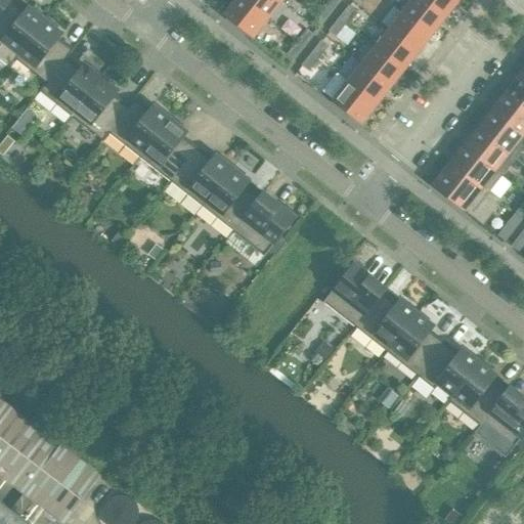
[(10,0),(0,0),(0,12),(9,1),(10,1),(10,0)]
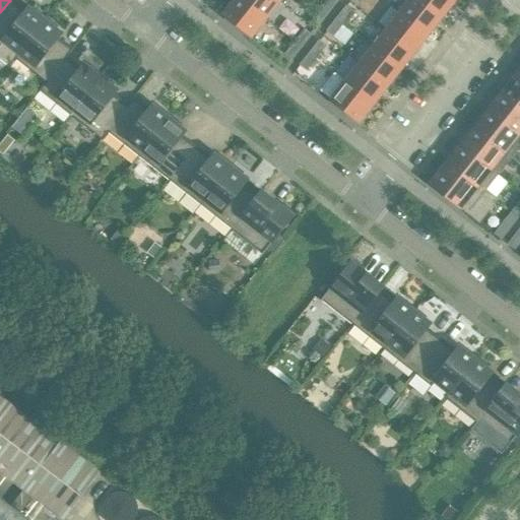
[(266,18),(242,0),(232,0),(222,13),(238,26),(236,28),(249,40),(266,18)]
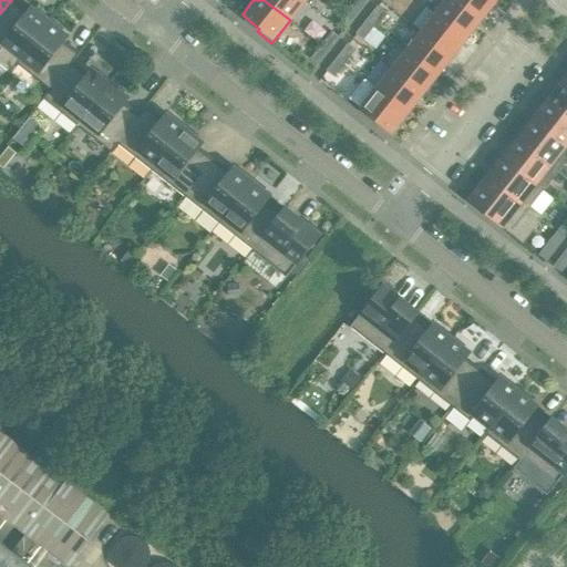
[(305,1),(302,0),(264,0),(290,20),(305,1)]
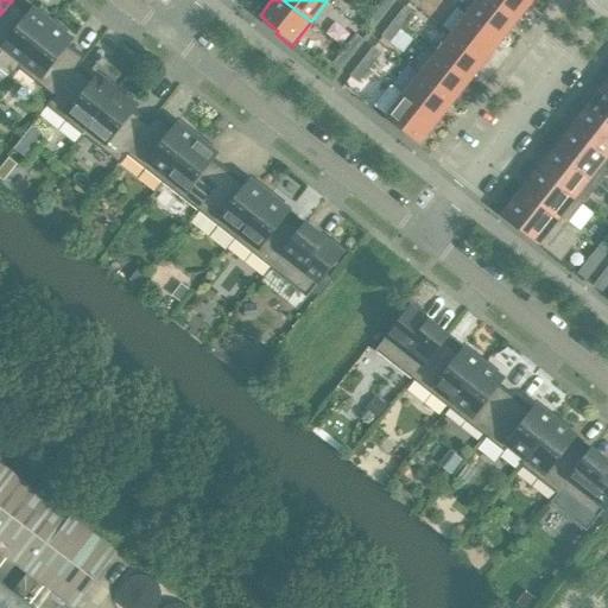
[(384,14),(396,1),(393,0),(381,0),(375,8),(384,14)]
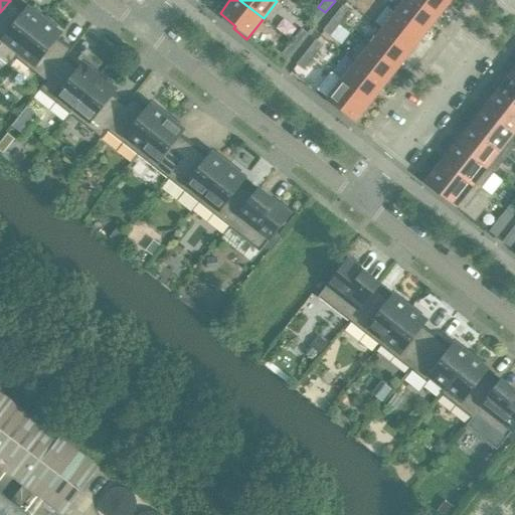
[(437,17),(414,0),(402,0),(394,11),(423,34),(437,17)]
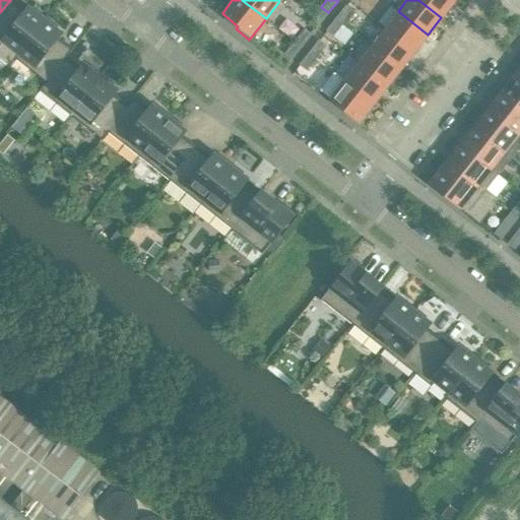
[(455,0),(454,0),(418,0),(441,17),(455,0)]
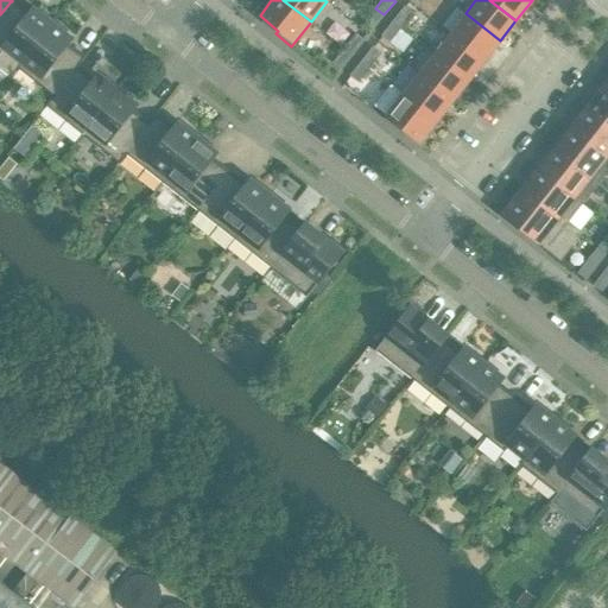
[(17,69),(54,21),(42,12),(40,14),(32,8),(27,13),(12,1),(11,1),(0,14),(0,69),(10,77),(17,68),(17,69)]
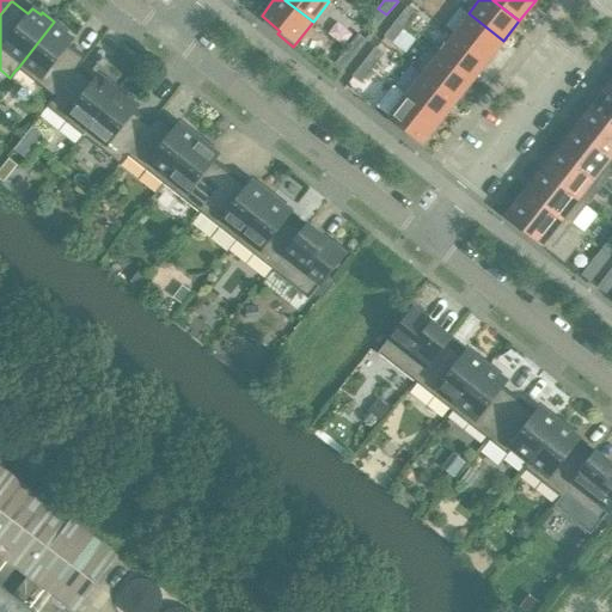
[(403,28),(415,13),(407,6),(395,22),(403,28)]
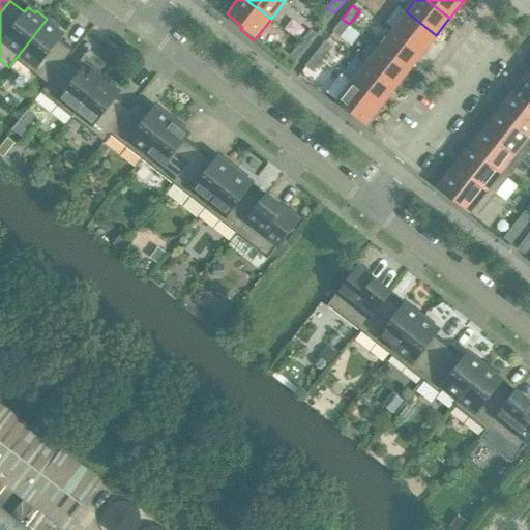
[(324,26),(334,13),(334,12),(327,7),(317,20),(324,26)]
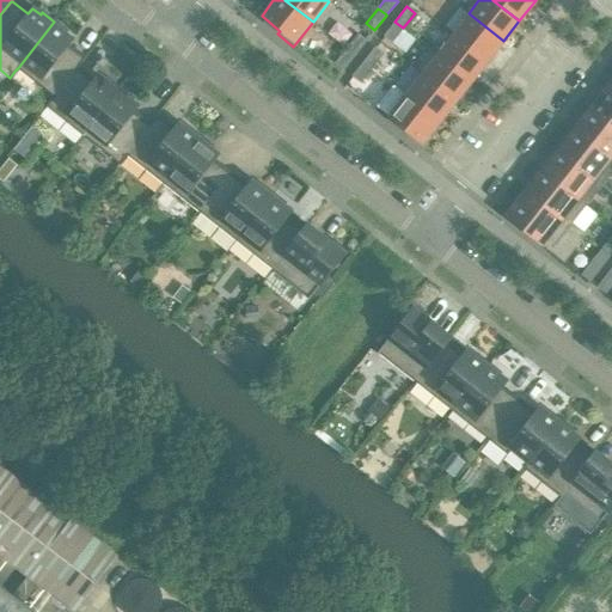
[(503,41),(469,13),(453,34),(488,61),(503,41)]
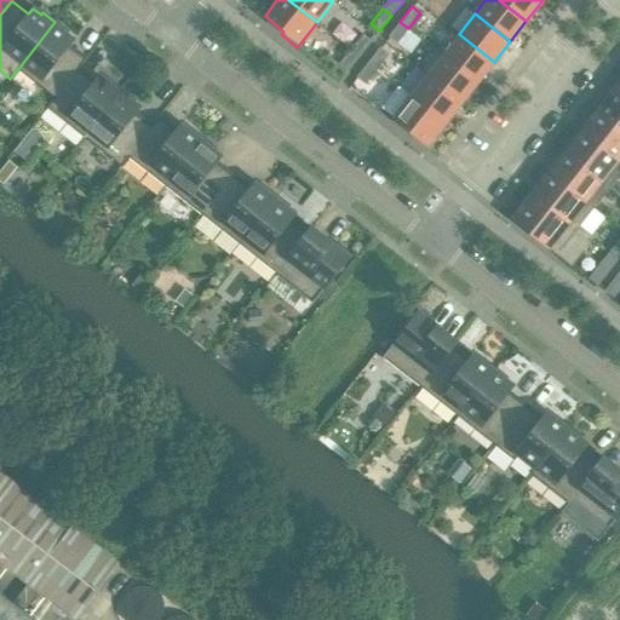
[(46,109),(85,59),(69,46),(73,40),(64,34),(67,32),(55,22),(17,70),(53,98),(46,108),(46,109)]
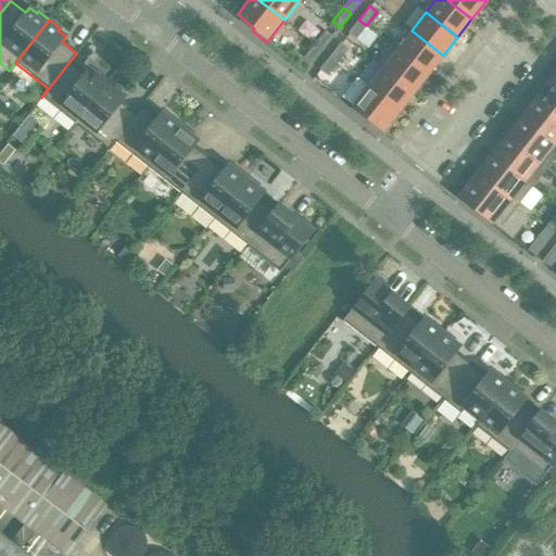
[(356,38),(366,25),(358,20),(349,33),(356,38)]
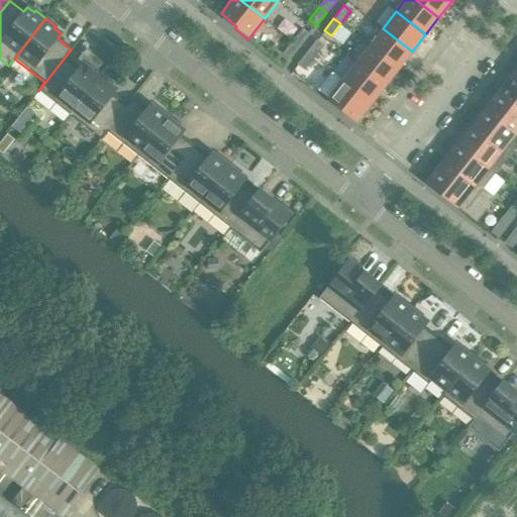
[(299,47),(309,34),(302,28),(292,41),(299,47)]
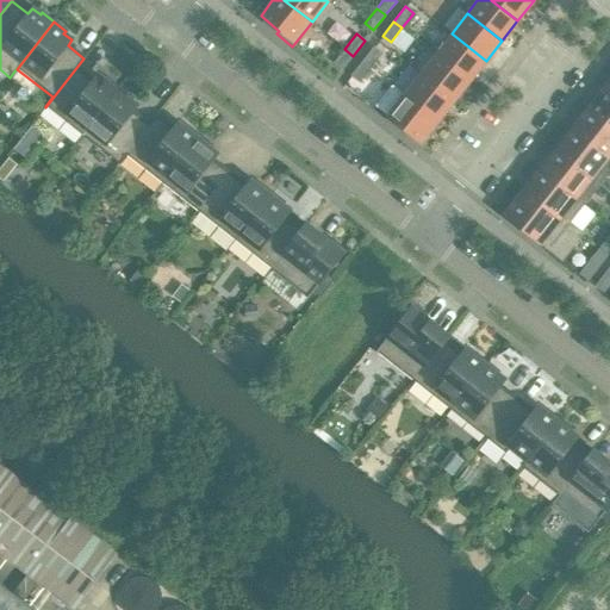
[(486,61),(452,33),(435,54),(470,81),(486,61)]
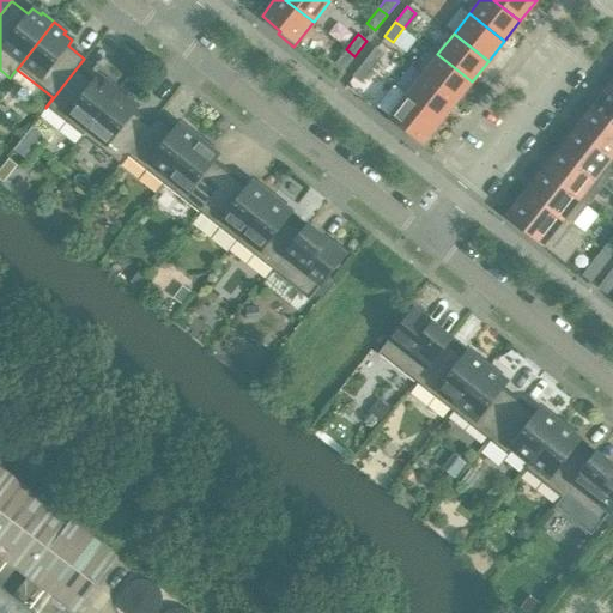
[(371,70),(383,54),(375,47),(363,62),(371,70)]
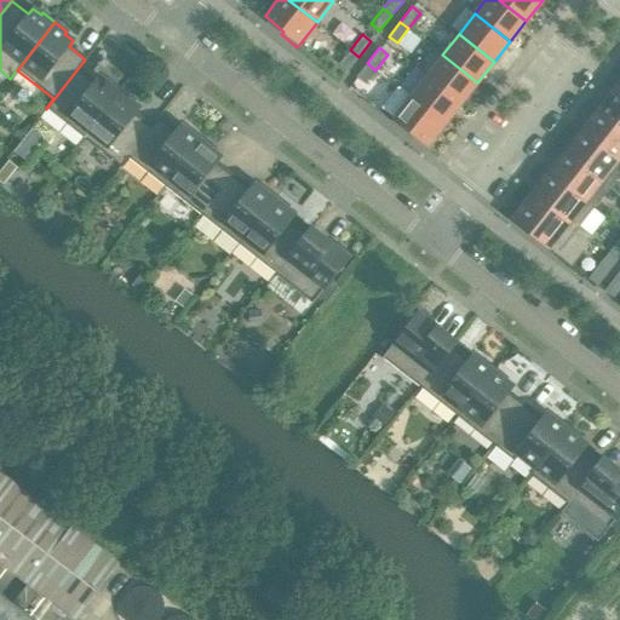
[(348,70),(359,57),(350,50),(339,64),(348,70)]
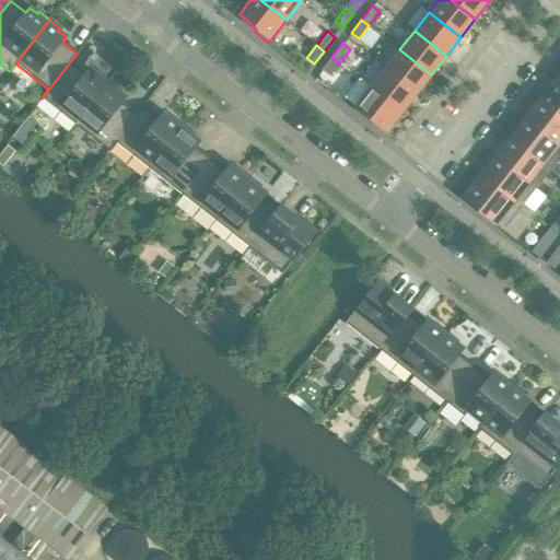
[(431,74),(399,49),(386,67),(418,92),(431,74)]
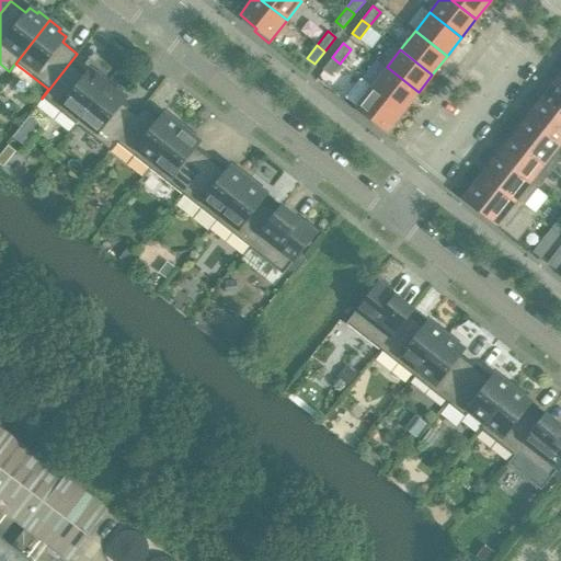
[(76,125),(110,81),(99,72),(96,75),(90,69),(86,75),(71,63),(78,54),(77,54),(42,99),(76,125)]
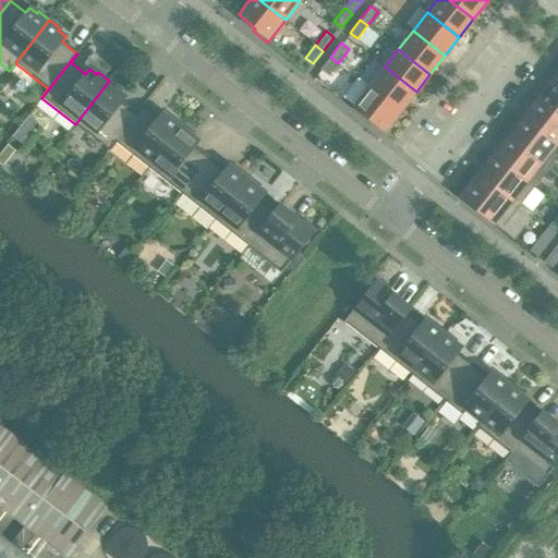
[(328,75),(338,63),(330,57),(320,70),(328,75)]
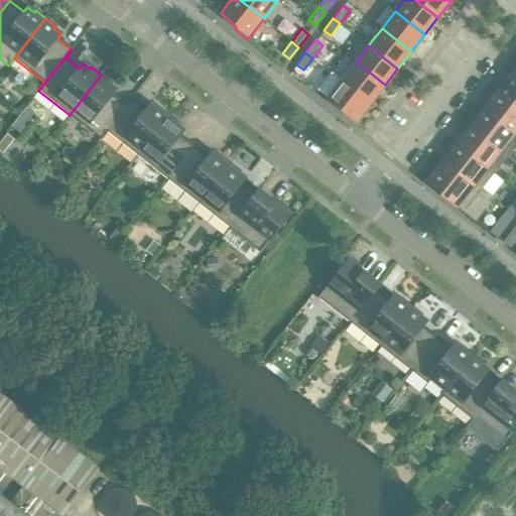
[(385,85),(356,61),(342,79),(371,102),(385,85)]
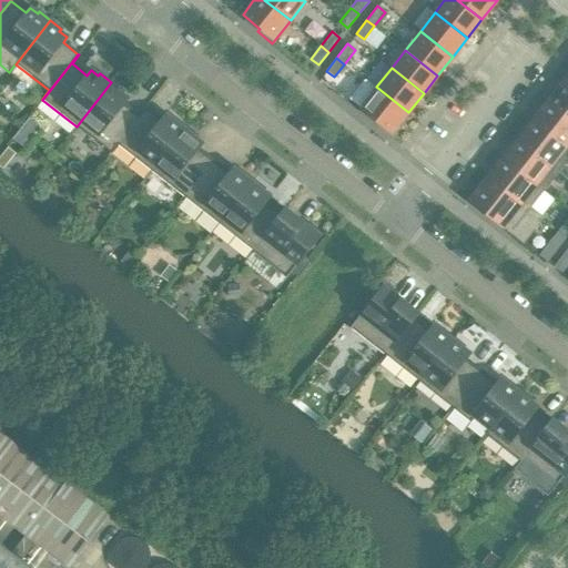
[(110,153),(145,108),(145,107),(138,115),(123,104),(128,99),(120,93),(122,91),(111,82),(77,127),(110,153)]
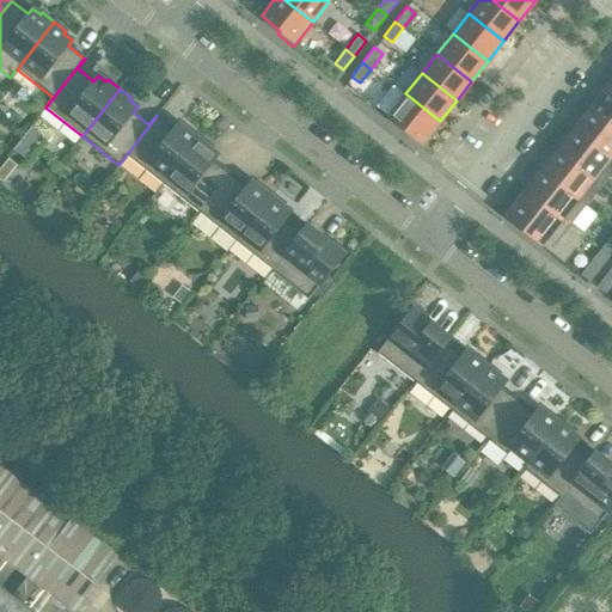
[(611,93),(606,90),(589,110),(611,127),(611,93)]
